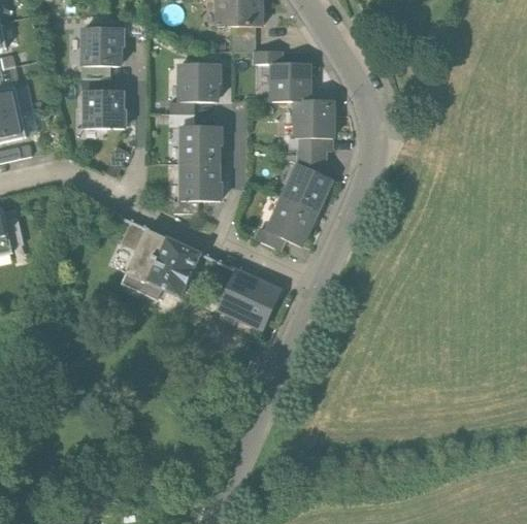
[(215,0),(216,25),(228,25),(254,24),(262,24),(262,0),(215,0)]
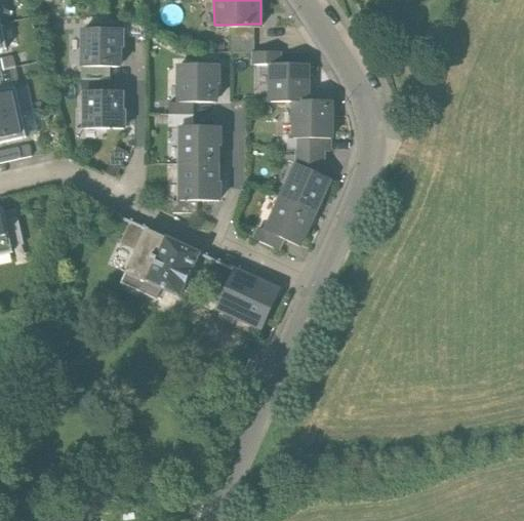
[(252,24),(227,25),(228,50),(253,50),(252,24)]
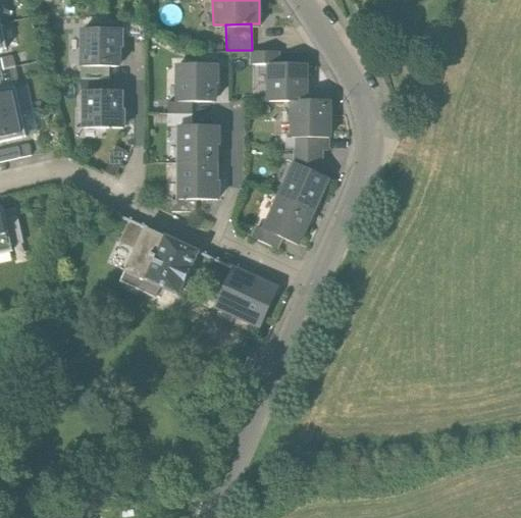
[(82,28),(82,64),(108,64),(118,64),(118,46),(120,46),(120,28),(82,28)]
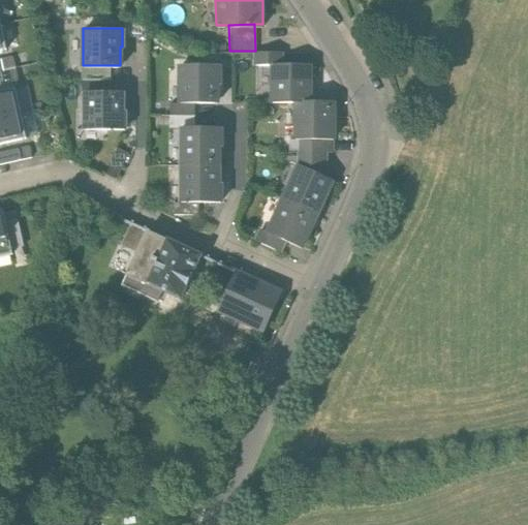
[(272,63),(280,63),(280,51),(255,51),(255,63),(272,63)]
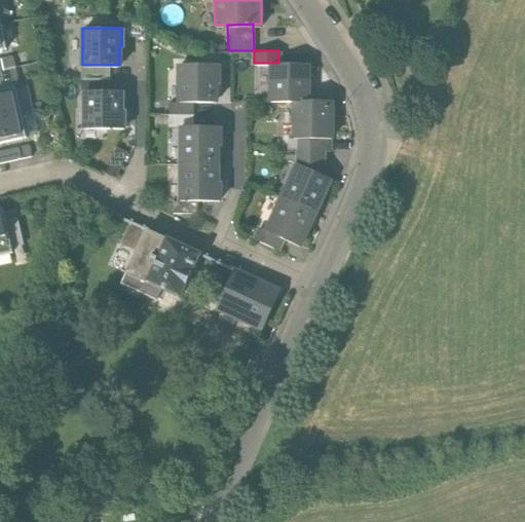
[(13,51),(0,52),(0,83),(19,81),(13,51)]
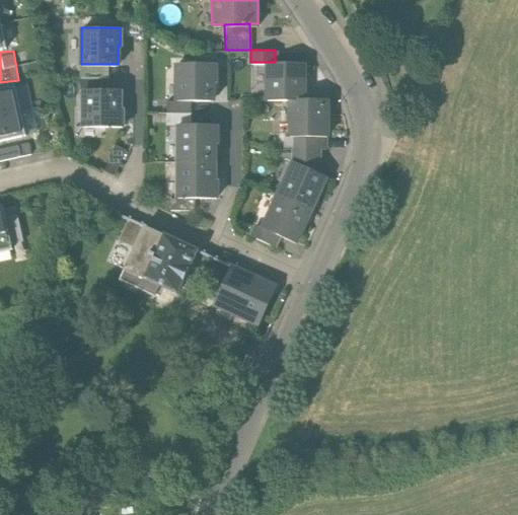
[(214,62),(176,62),(175,98),(191,98),(214,99),(214,62)]
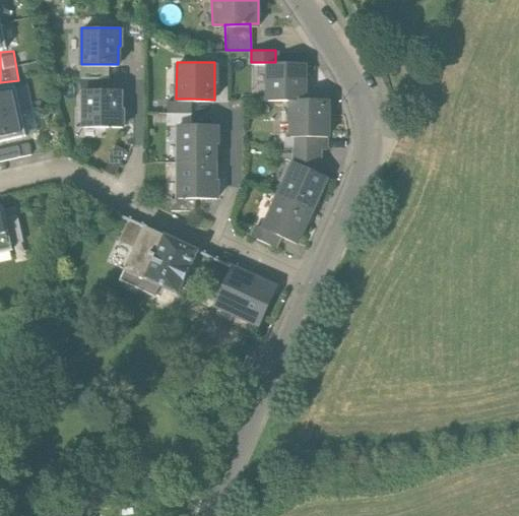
[(275,62),(267,62),(267,99),(289,99),(304,99),(304,62),(275,62)]
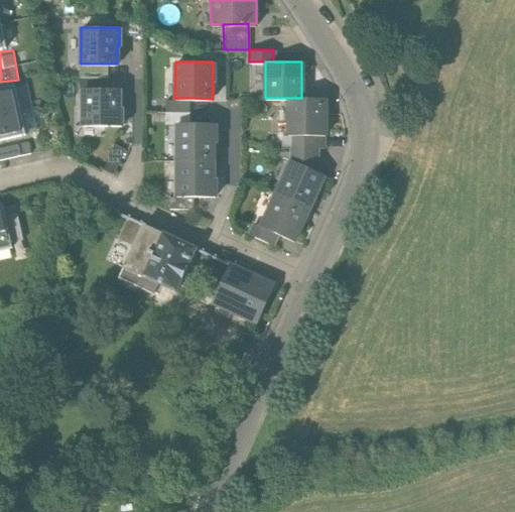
[(107,64),(81,64),(79,64),(78,88),(83,88),(107,88),(107,64)]
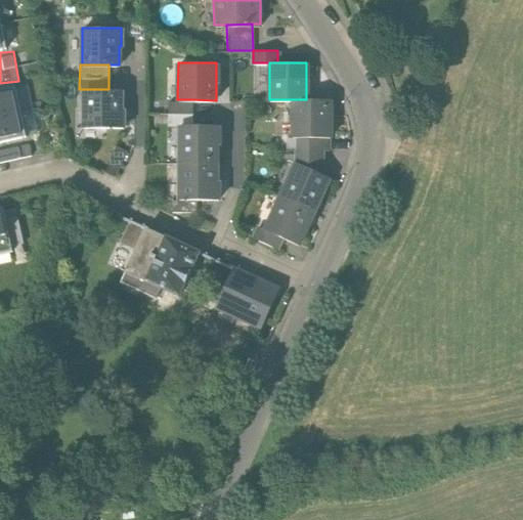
[(0,115),(23,110),(16,84),(0,88),(0,115)]
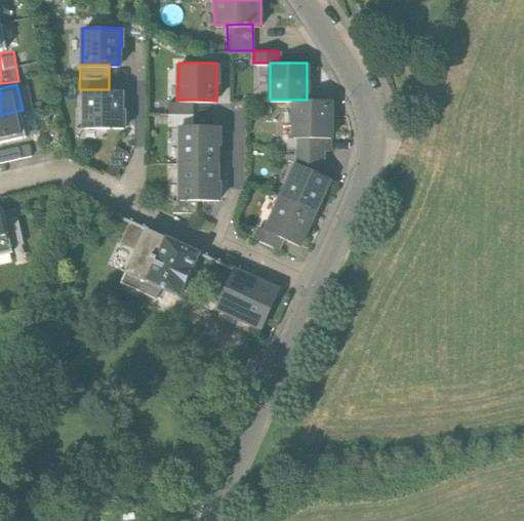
[(109,89),(84,89),(83,126),(123,127),(123,108),(121,108),(121,89),(109,89)]
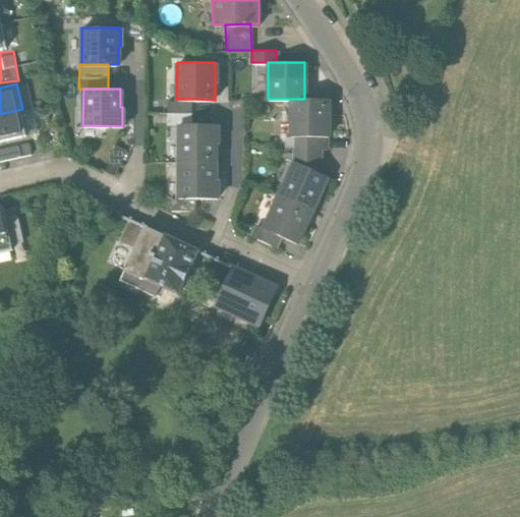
[(176,99),(167,99),(166,111),(190,111),(191,99),(176,99)]
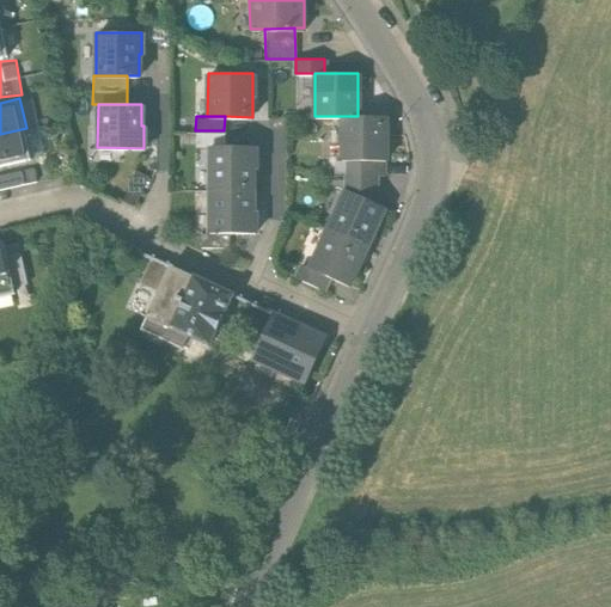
[(358,116),(341,116),(341,159),(347,159),(382,159),(385,159),(385,116),(358,116)]
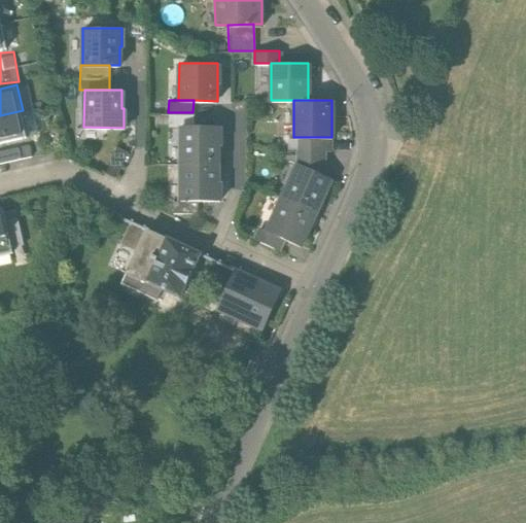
[(0,140),(29,134),(23,110),(0,115),(0,140)]
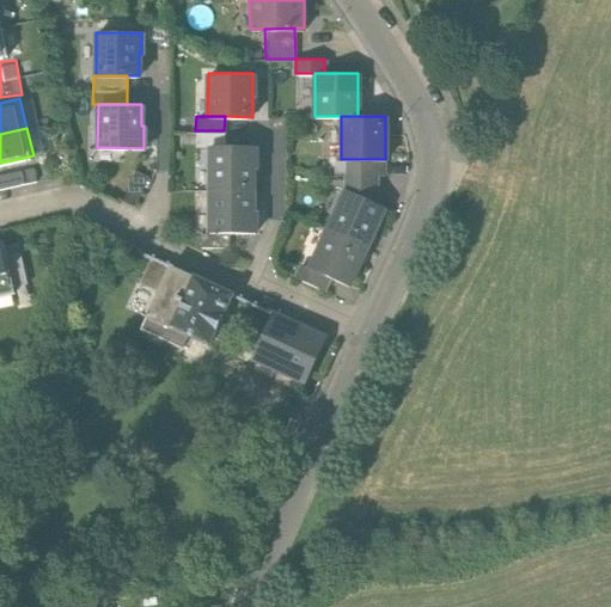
[(255,145),(209,146),(208,189),(255,189),(255,145)]
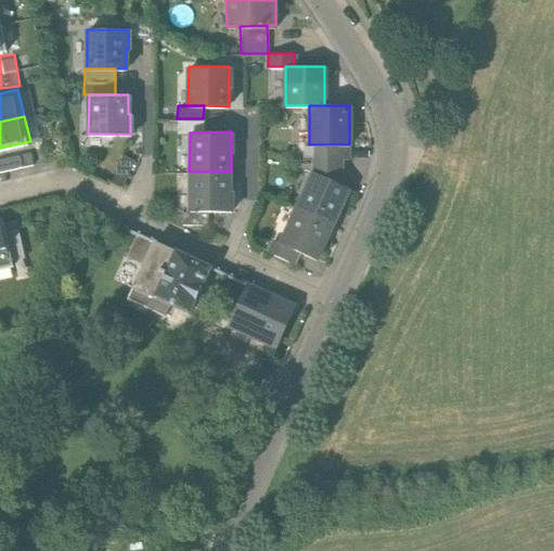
[(340,157),(347,157),(346,144),(314,144),(314,157),(340,157)]
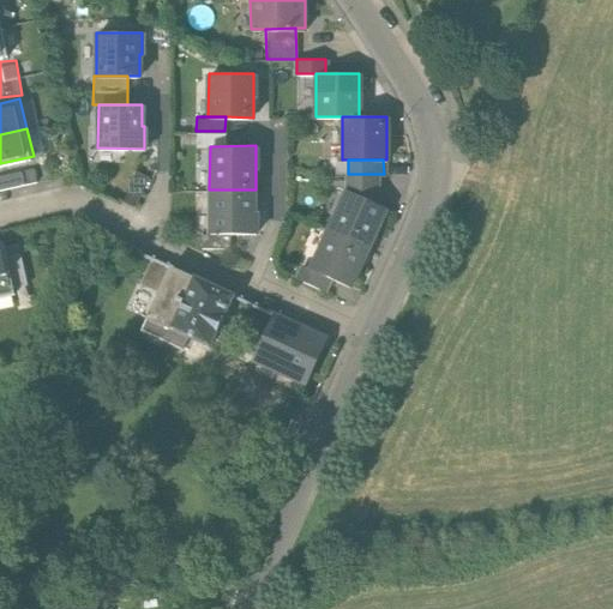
[(148,174),(134,168),(120,199),(133,205),(148,174)]
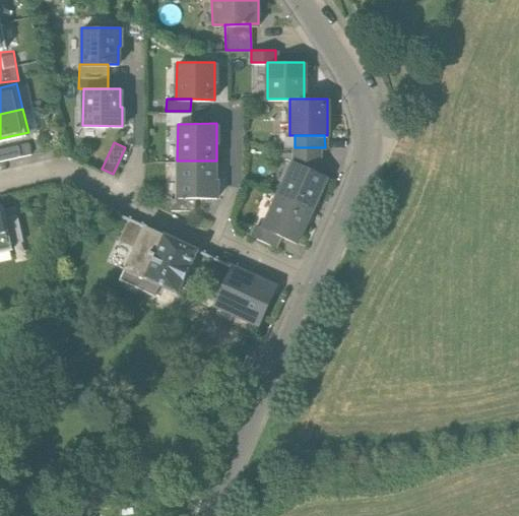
[(319,147),(295,147),(294,147),(294,160),(318,172),(319,147)]
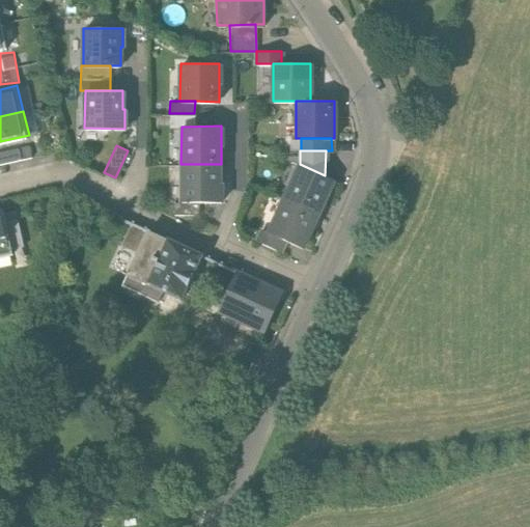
[(300,164),(299,163),(283,197),(317,213),(333,178),(325,175),(300,164)]
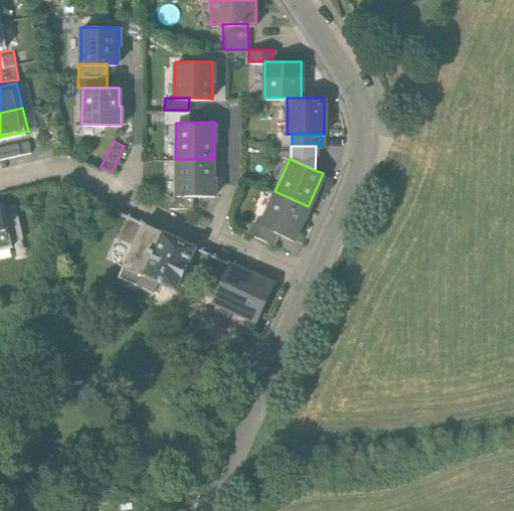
[(213,194),(214,159),(175,159),(176,195),(193,195),(213,194)]
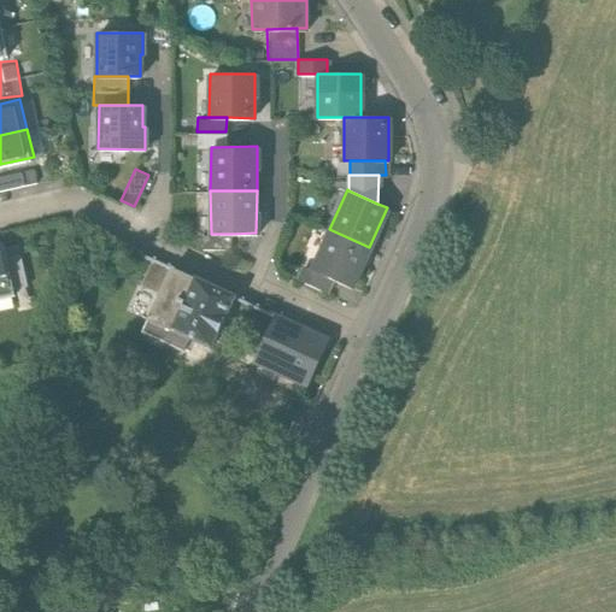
[(350,287),(369,247),(329,229),(311,269),(330,278),(350,287)]
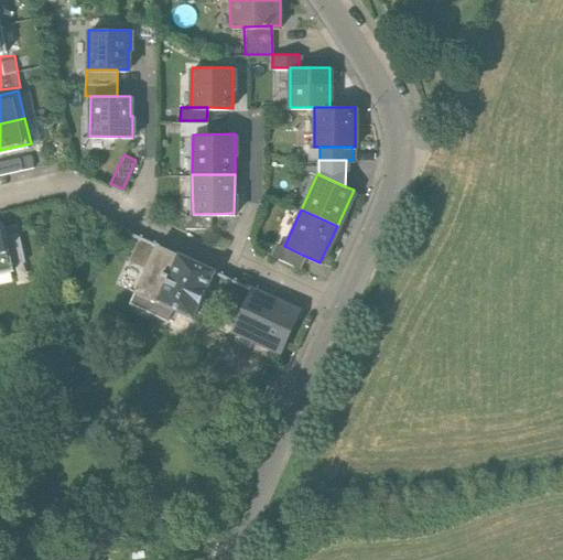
[(212,214),(193,214),(185,214),(185,226),(210,226),(212,214)]
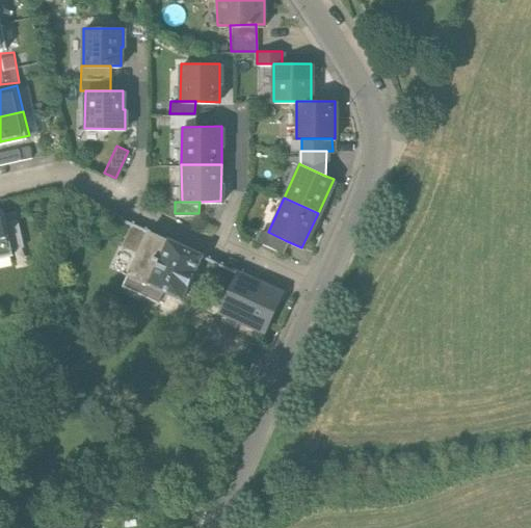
[(1,208),(0,208),(0,256),(11,254),(10,247),(4,221),(1,208)]
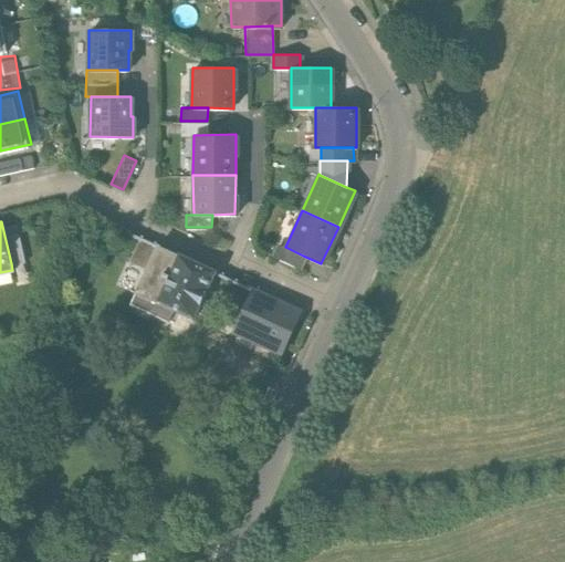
[(18,232),(4,236),(11,263),(24,260),(18,232)]
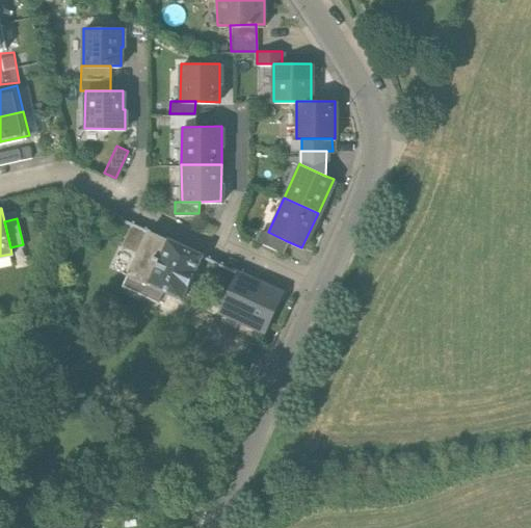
[(137,252),(147,230),(131,222),(121,244),(137,252)]
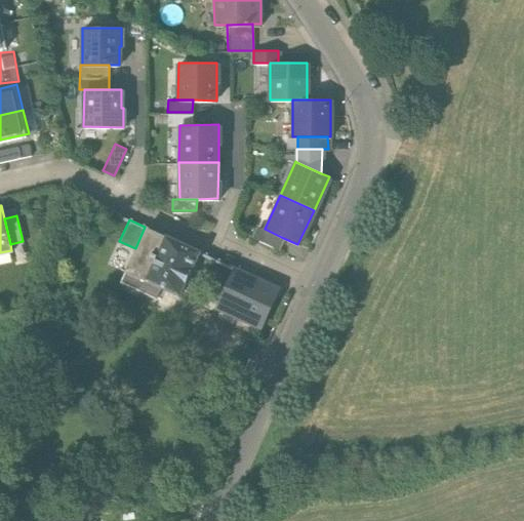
[(276,247),(281,237),(265,229),(258,226),(253,237),(276,247)]
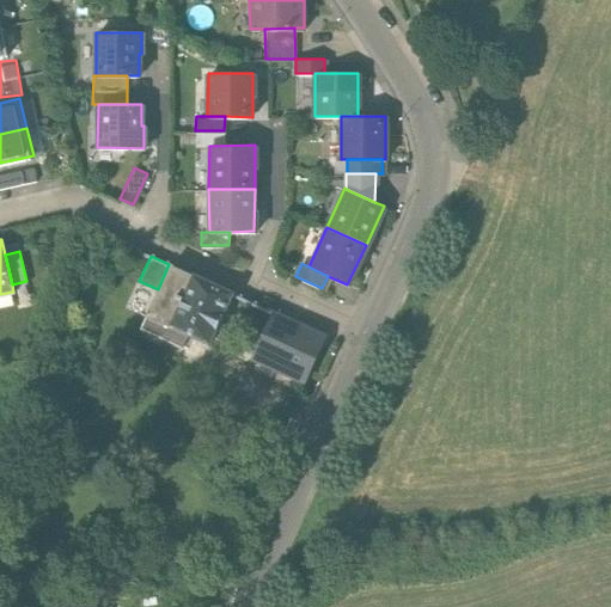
[(189,275),(169,264),(158,289),(140,327),(179,347),(188,332),(167,323),(189,275)]
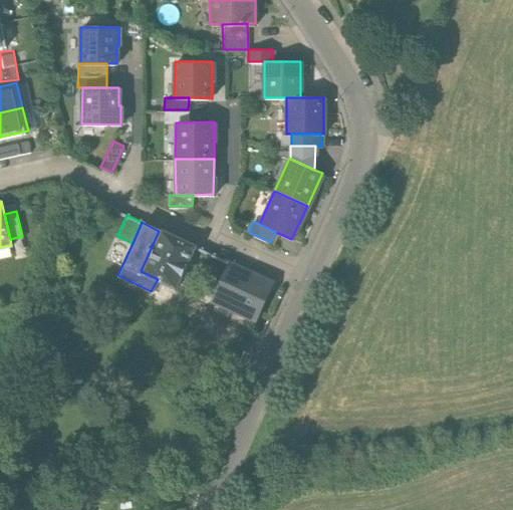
[(193,247),(159,231),(141,271),(158,279),(174,287),(193,247)]
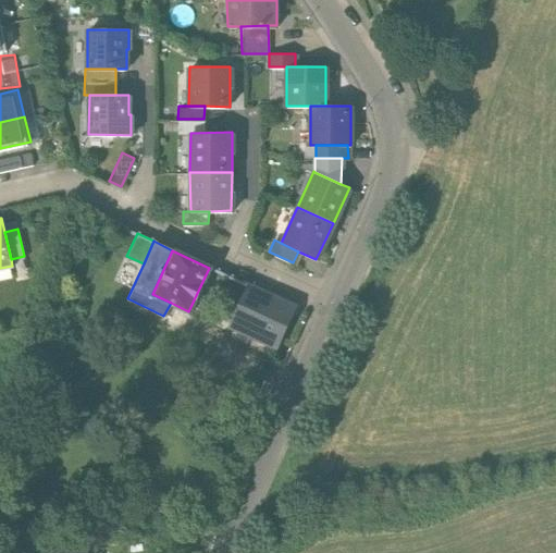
[(285,302),(246,284),(227,323),(276,346),(295,307),(285,302)]
